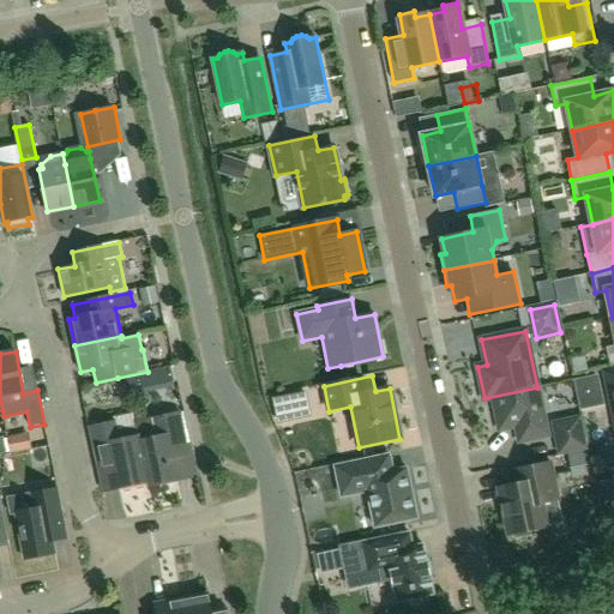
[(583,384),(553,387),(555,408),(585,404),(583,384)]
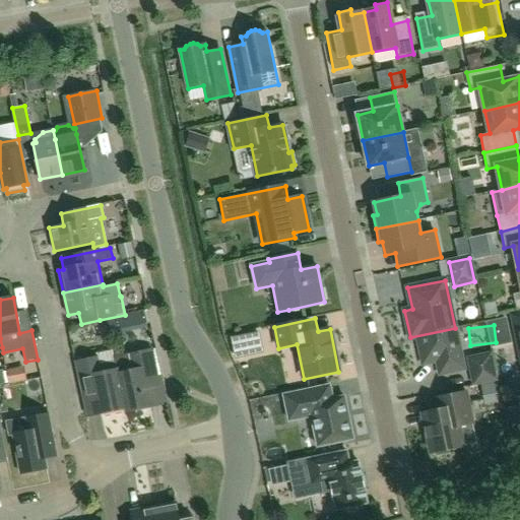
[(455,328),(410,337),(410,338),(417,336),(424,364),(438,361),(441,373),(463,369),(455,328)]
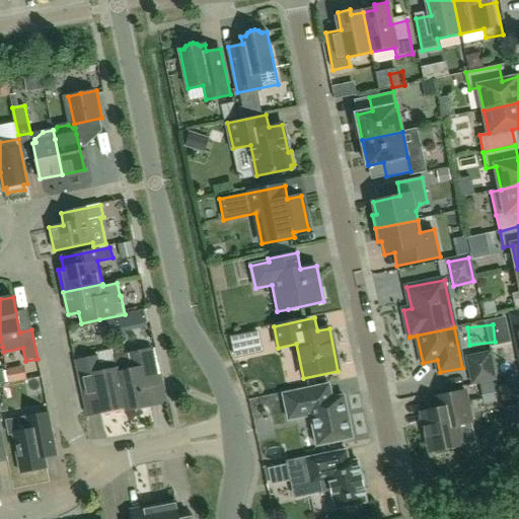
[(264,352),(258,331),(230,338),(234,359),(264,352)]
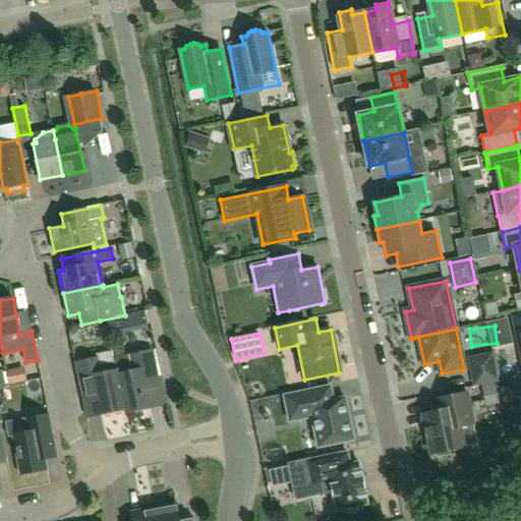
[(117,370),(126,413),(152,408),(146,381),(159,379),(153,351),(114,359),(116,370),(117,370)]
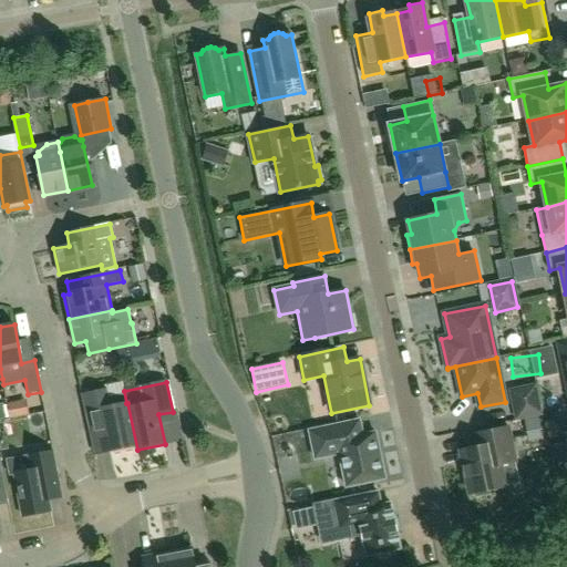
[(512,389),(515,404),(517,418),(539,413),(534,384),(512,389)]
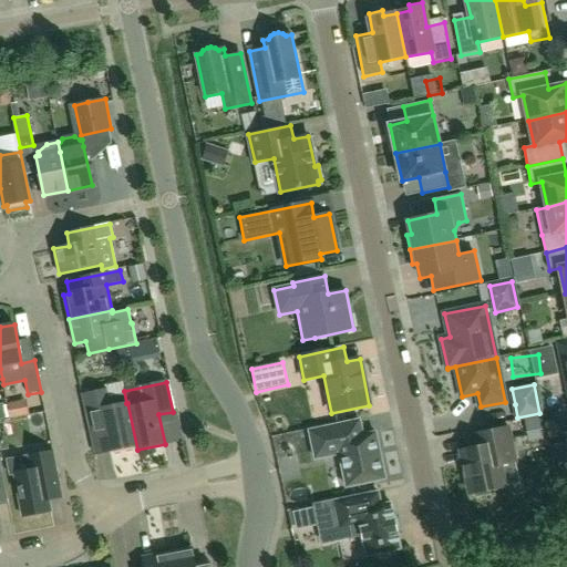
[(103,422),(109,452),(136,445),(137,450),(127,403),(126,403),(110,406),(106,390),(83,394),(90,425),(103,422)]
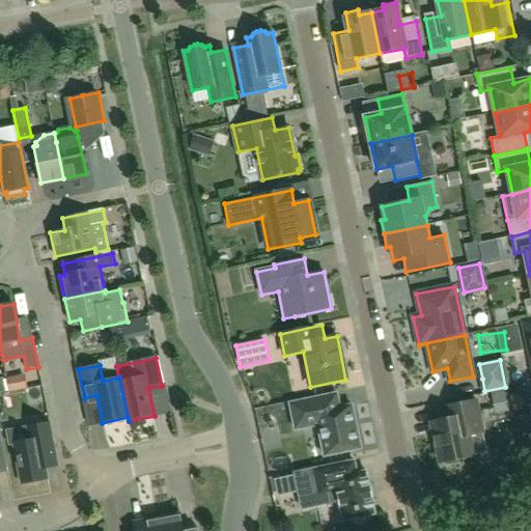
[(337,394),(316,398),(290,403),(296,429),(318,425),(325,454),(324,454),(325,456),(361,448),(352,404),(350,406),(351,406),(340,408),(337,394)]
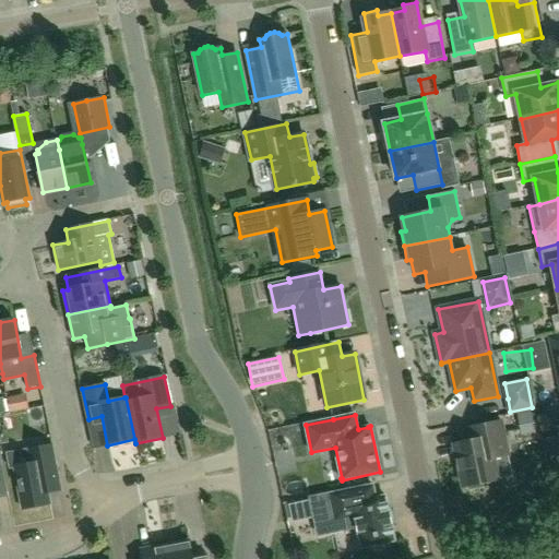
[(508,455),(501,421),(470,428),(472,441),(454,444),(464,487),(468,486),(468,490),(484,487),(483,483),(498,479),(494,459),(508,455)]
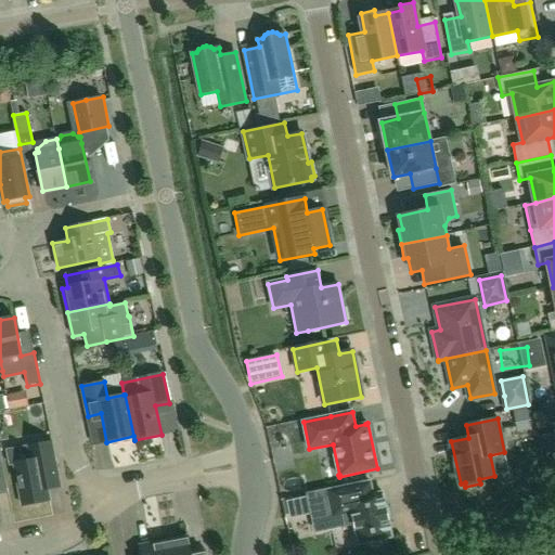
[(14,463),(23,506),(50,501),(44,470),(57,468),(52,441),(28,447),(31,460),(14,463)]
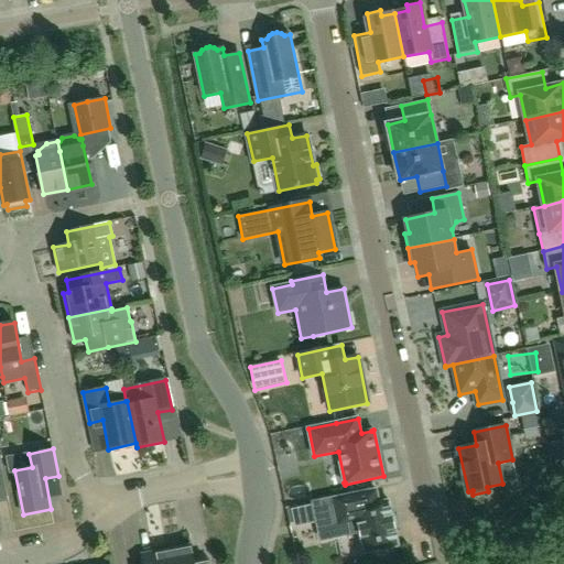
[(376,489),(311,502),(311,506),(315,523),(318,539),(360,530),(365,552),(371,551),(377,555),(387,553),(391,546),(398,545),(394,529),(396,529),(392,517),(389,501),(378,503),(376,489)]
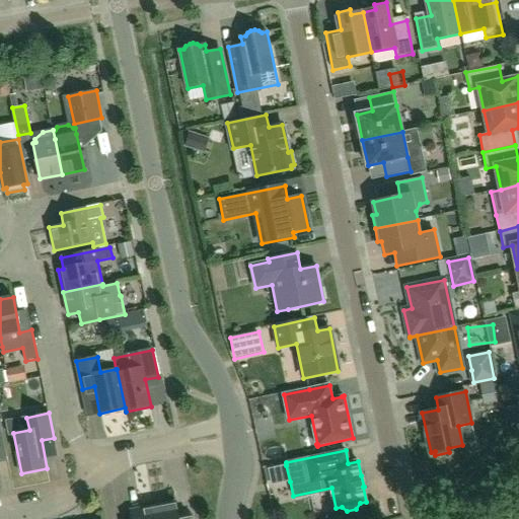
[(155,518),(192,518),(192,514),(178,517),(176,502),(153,506),(155,518)]
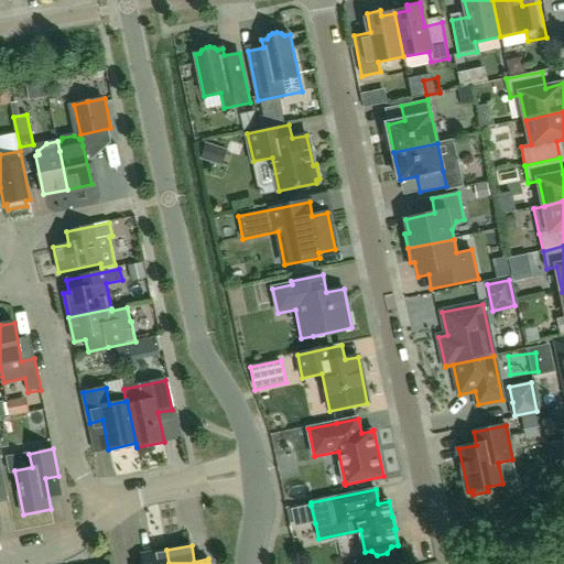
[(169,563),(166,550),(142,554),(143,563),(169,563)]
